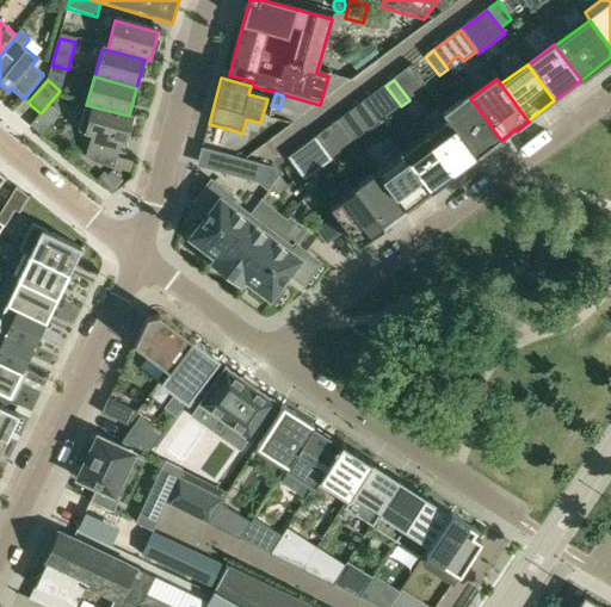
[(466,97),(462,99),(461,100),(442,115),(445,121),(446,119),(476,159),(481,155),(494,144),(494,146),(495,144),(499,142),(501,141),(470,98),(468,95),(466,97)]
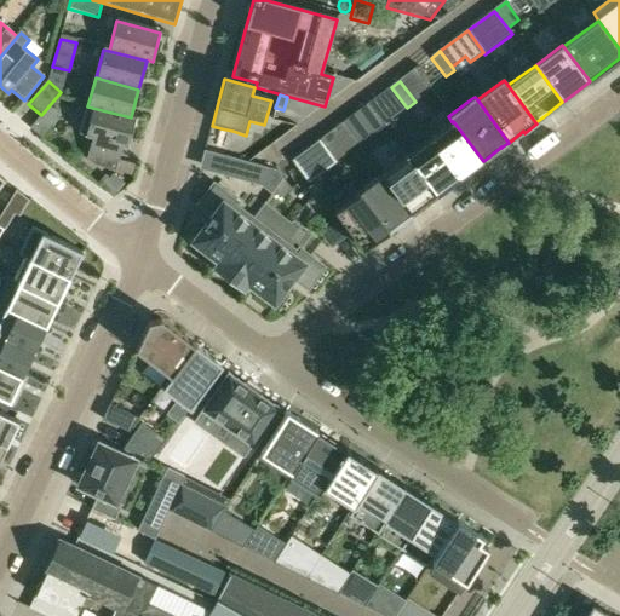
[(369,132),(382,122),(368,105),(356,114),(369,132)]
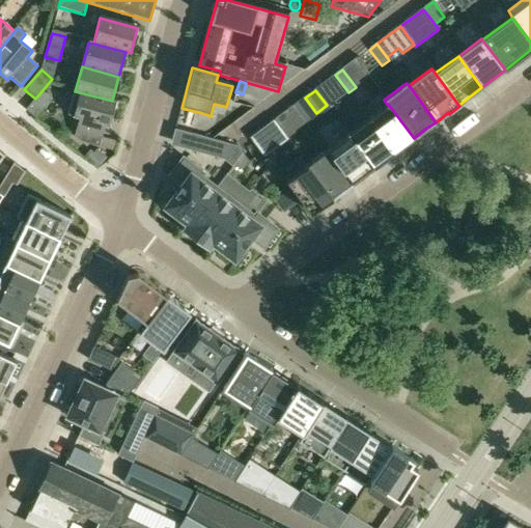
[(79,92),(75,91),(67,117),(73,118),(80,120),(75,138),(81,143),(99,148),(105,127),(109,128),(116,104),(116,103),(112,101),(79,92)]
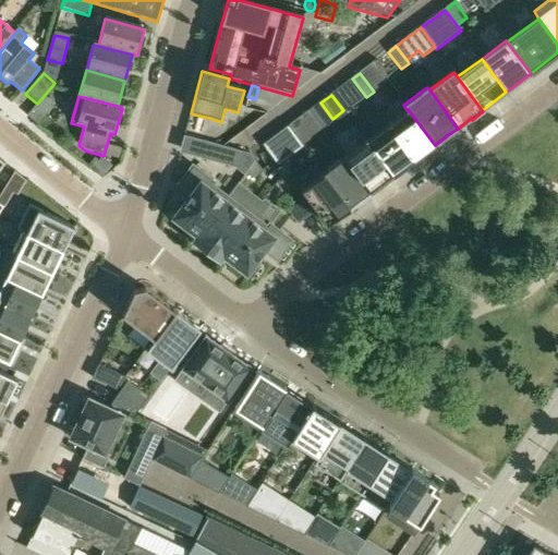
[(432,149),(431,148),(435,145),(408,109),(407,110),(387,124),(414,160),(415,159),(416,160),(432,149)]
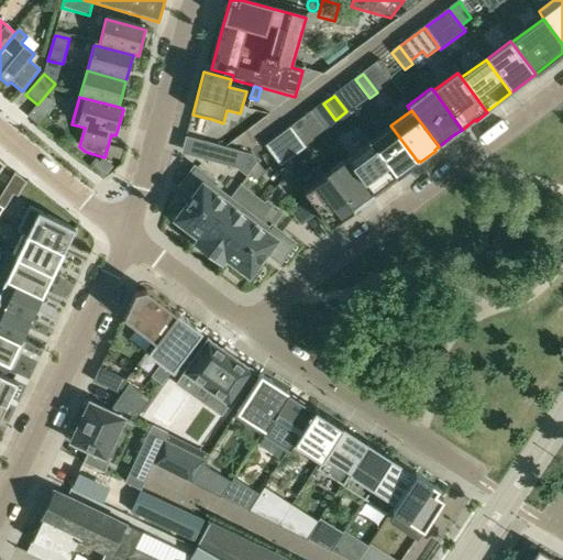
[(37,127),(42,121),(32,112),(28,118),(37,127)]
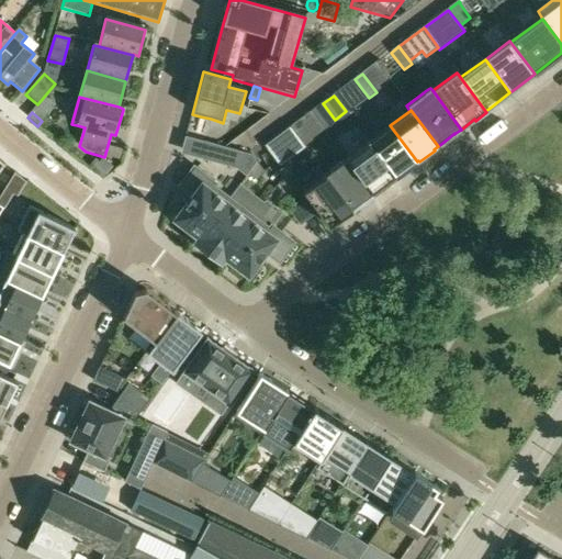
[(308,130),(318,122),(311,112),(301,120),(308,130)]
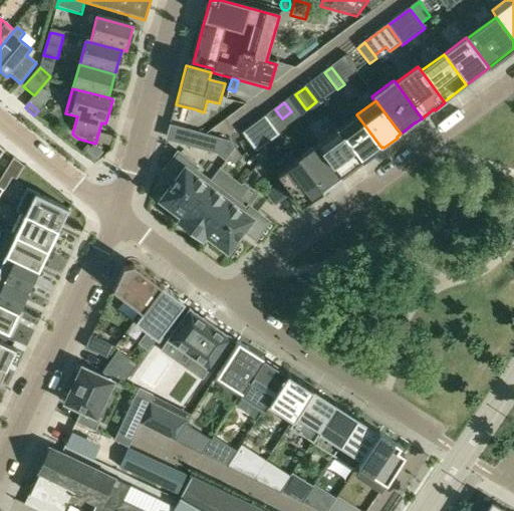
[(381,148),(356,114),(337,130),(361,163),(381,148)]
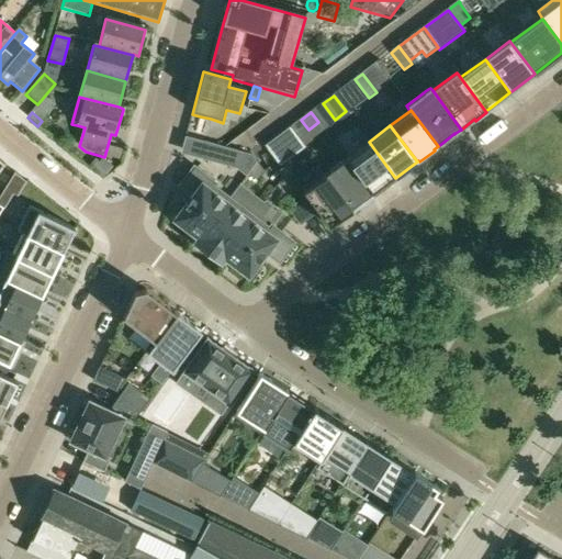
[(278,137),(293,158),(305,149),(305,148),(290,127),(278,137)]
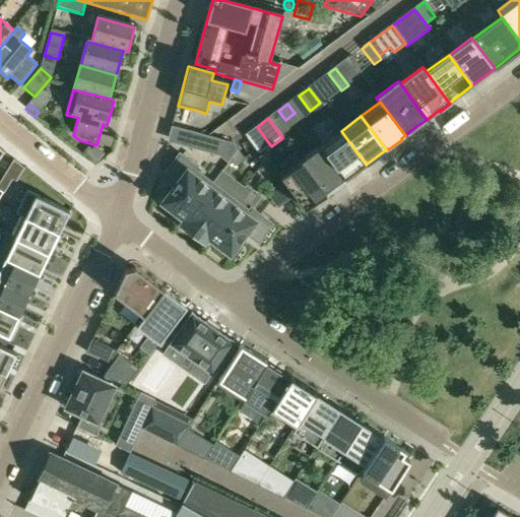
[(366,165),(341,131),(319,146),(320,148),(320,147),(344,181),(366,165)]
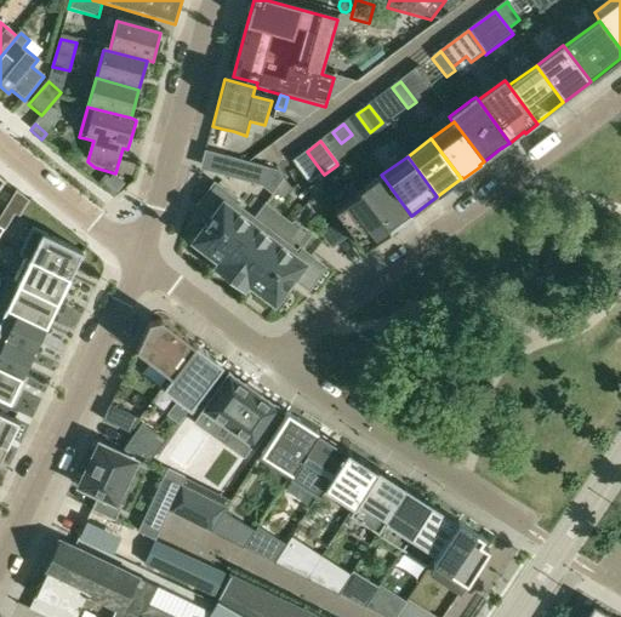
[(70,165),(81,173),(86,167),(75,159),(70,165)]
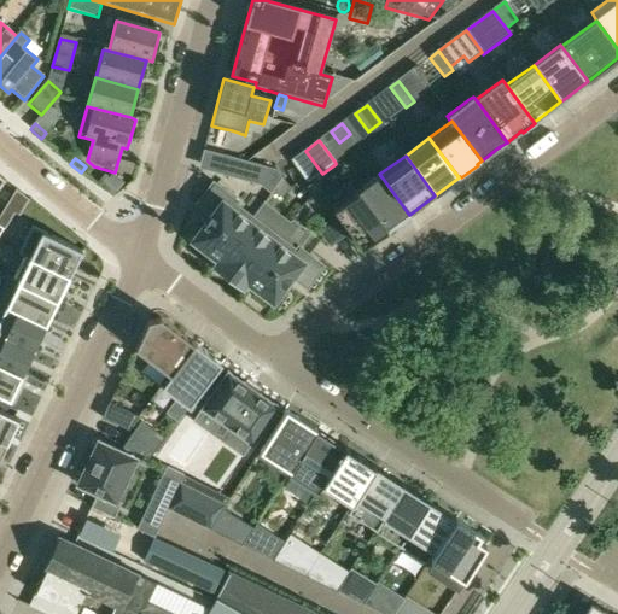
[(225,158),(220,175),(258,185),(263,169),(225,158)]
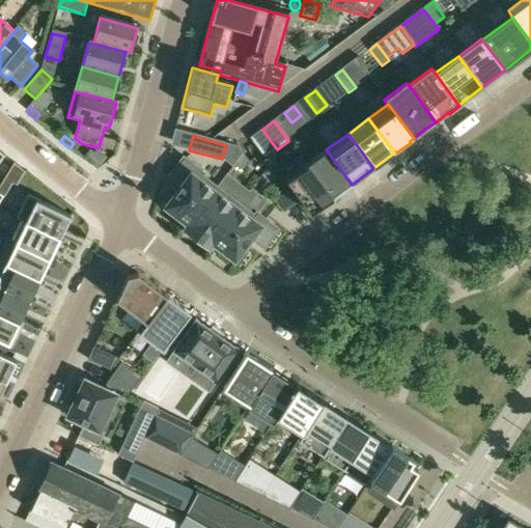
[(327,150),(327,151),(307,166),(333,198),(334,198),(334,197),(351,186),(352,185),(327,150)]
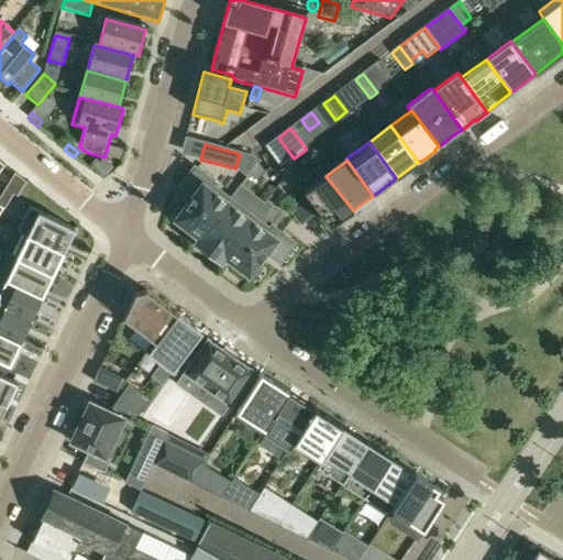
[(265,174),(257,165),(247,176),(257,184),(265,174)]
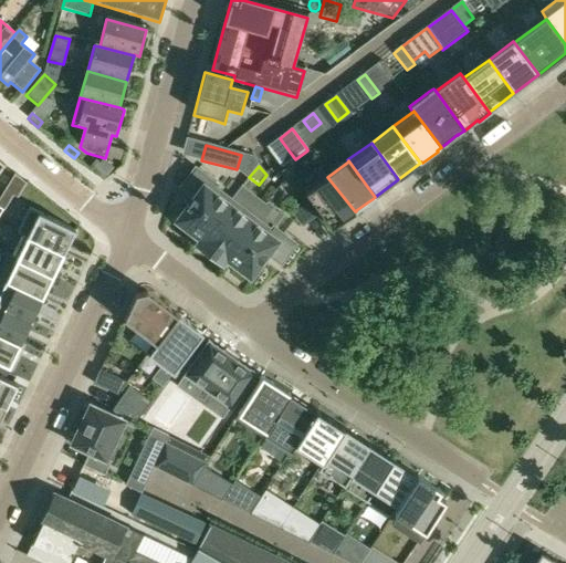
[(178,225),(200,241),(201,242),(231,202),(216,190),(218,187),(195,169),(179,190),(181,191),(182,191),(194,199),(176,222),(178,225)]
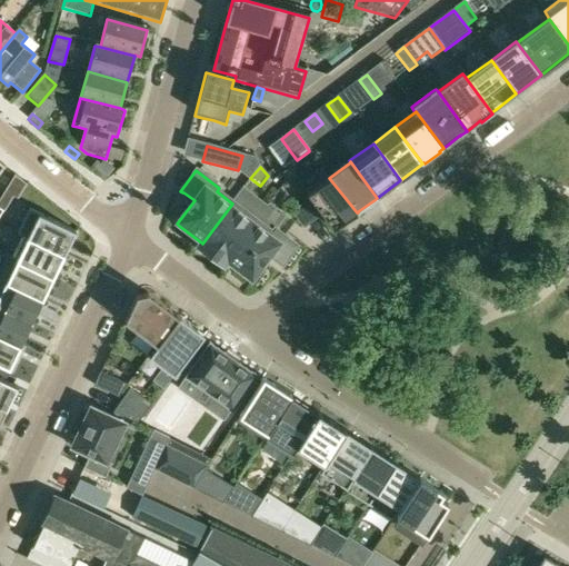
[(357,212),(329,178),(306,195),(332,230),(357,212)]
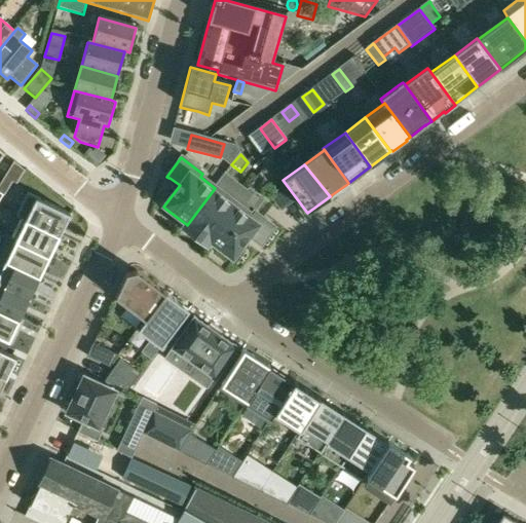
[(209,241),(237,204),(215,188),(187,225),(186,224),(183,228),(186,230),(185,230),(187,232),(188,231),(202,243),(201,243),(203,245),(204,244),(207,246),(210,241),(209,241)]
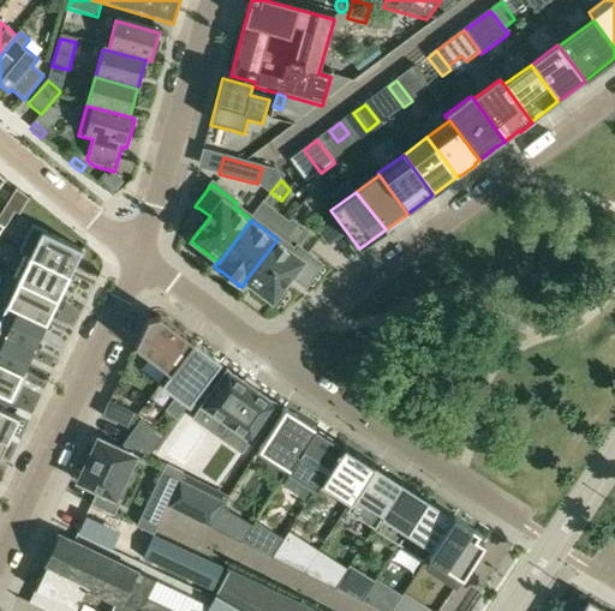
[(340,239),(329,223),(316,233),(328,249),(340,239)]
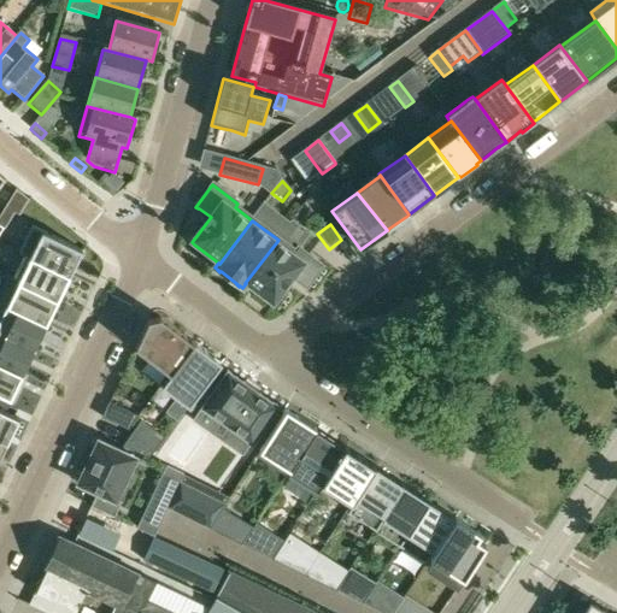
[(18,255),(24,258),(24,257),(70,278),(82,253),(31,229),(18,255)]
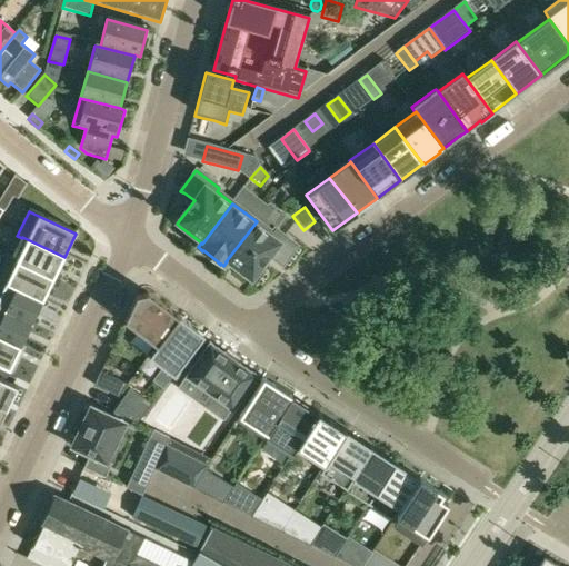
[(249,279),(251,281),(269,258),(282,268),(298,247),(275,229),(271,232),(257,221),(226,261),(227,261),(249,279)]
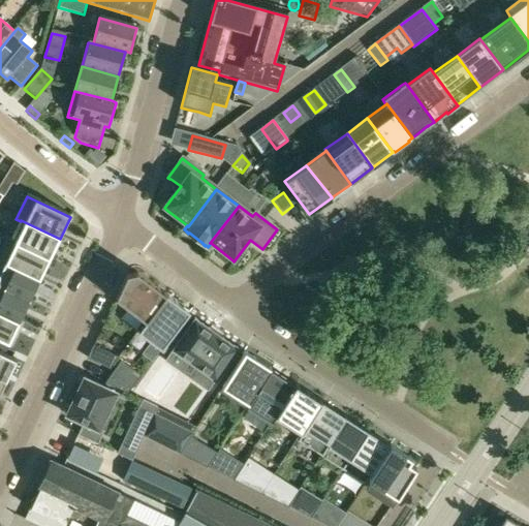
[(10,242),(49,260),(60,239),(21,220),(21,221),(11,241),(10,242)]
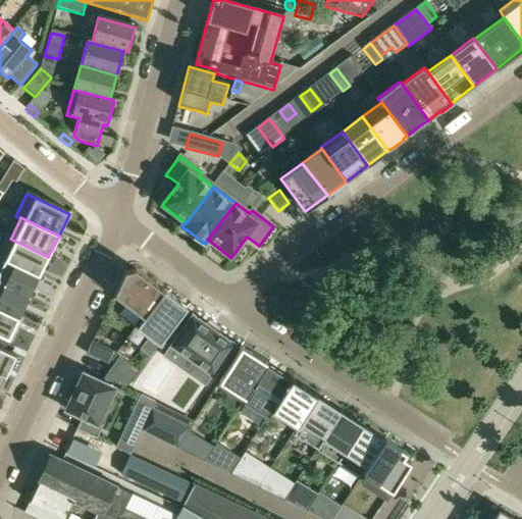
[(10,239),(11,238),(6,236),(0,248),(0,258),(39,277),(49,257),(48,257),(10,239)]
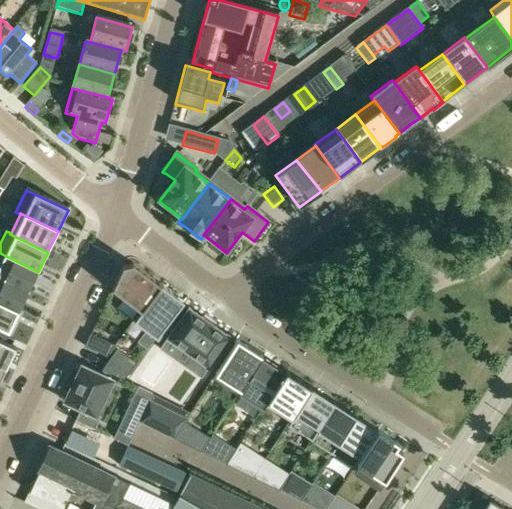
[(0,279),(28,293),(38,272),(0,253),(0,279)]
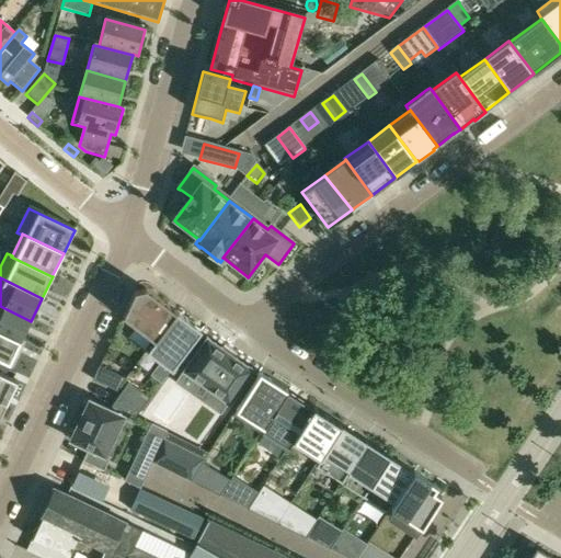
[(123,319),(155,343),(176,315),(146,292),(144,292),(144,293),(137,294),(137,293),(135,294),(123,319)]
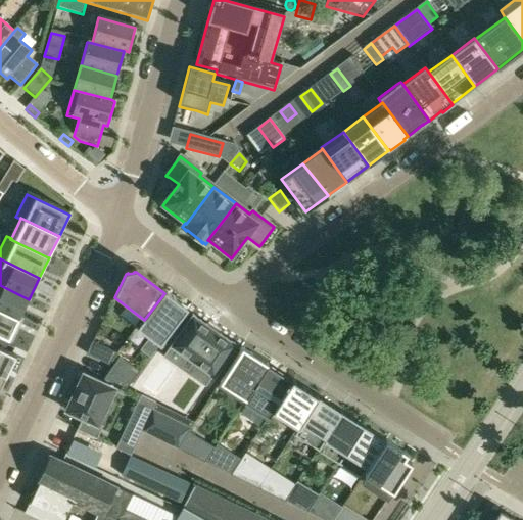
[(0,311),(18,320),(29,299),(0,285),(0,311)]
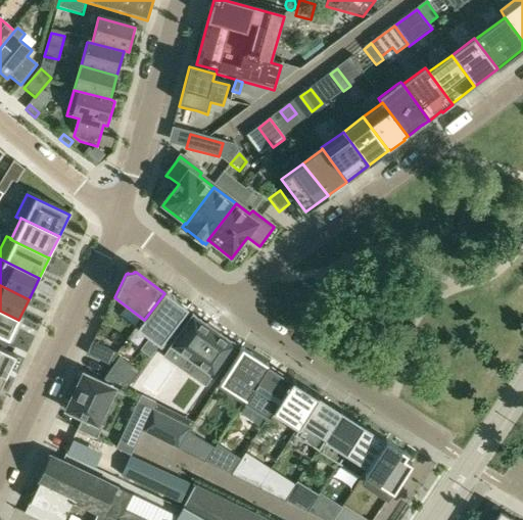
[(164,293),(144,320),(137,329),(150,339),(140,351),(150,360),(187,311),(164,293)]
